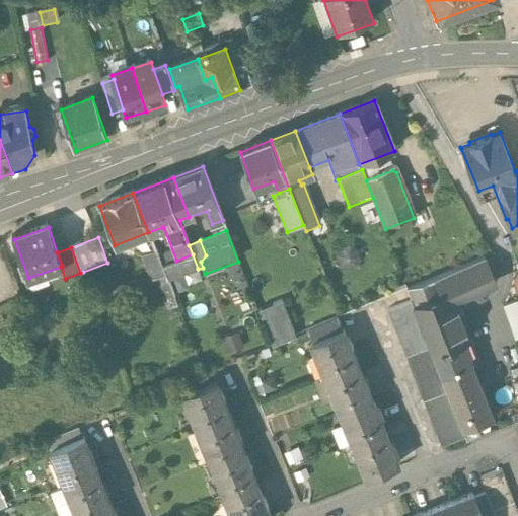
[(358,252),(350,249),(341,253),(338,262),(341,271),(350,274),(359,269),(361,261),(358,252)]
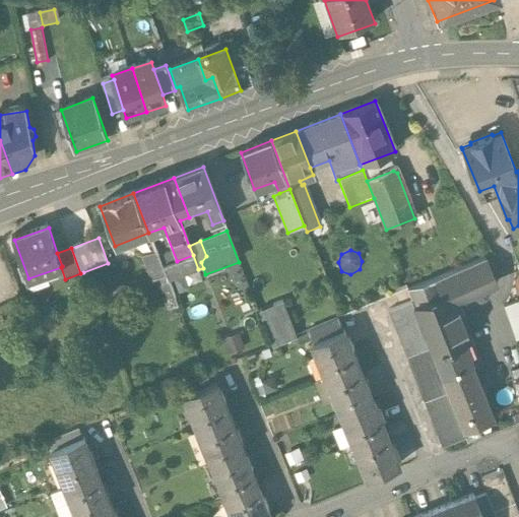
[(157,252),(143,258),(152,280),(159,277),(163,285),(161,286),(167,299),(174,296),(169,280),(163,266),(157,252)]
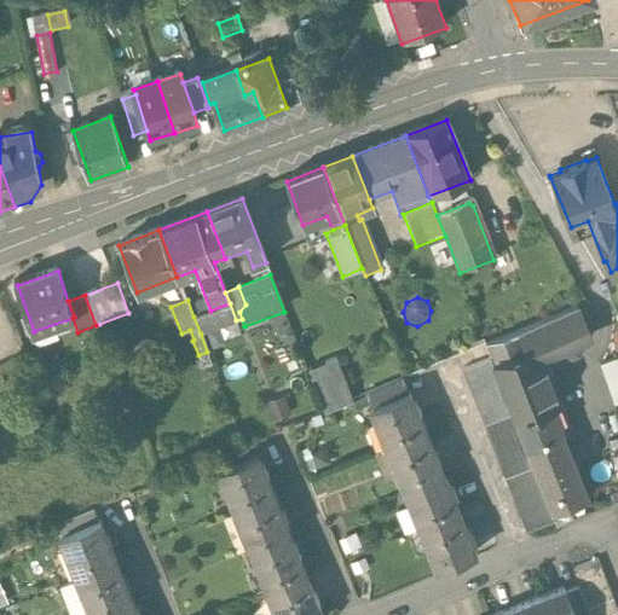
[(211,311),(194,317),(201,334),(236,320),(230,303),(211,311)]
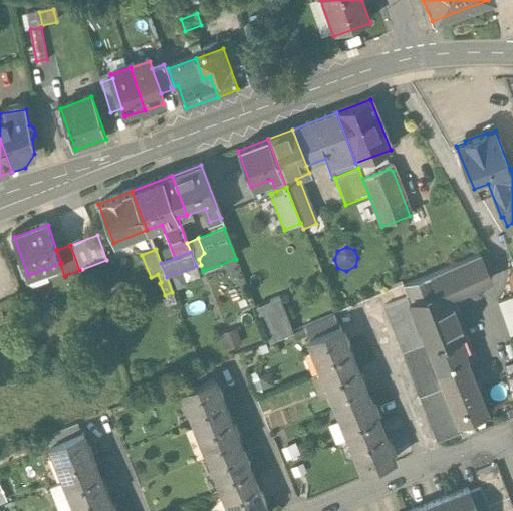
[(410,305),(413,311),(443,298),(445,304),(451,302),(495,283),(483,256),(432,280),(404,290),(410,305)]
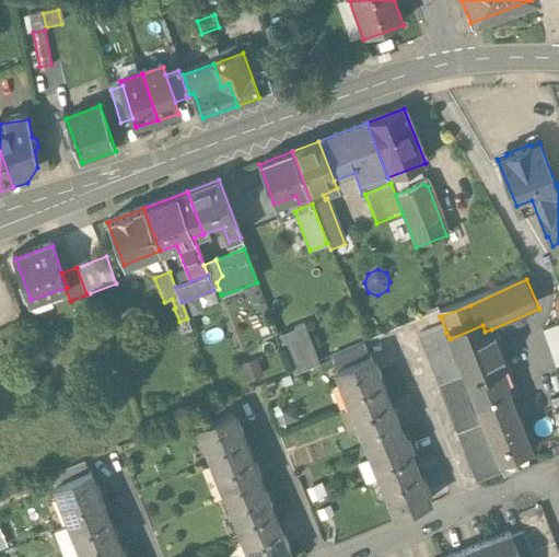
[(193,331),(187,318),(179,322),(176,323),(181,335),(193,331)]
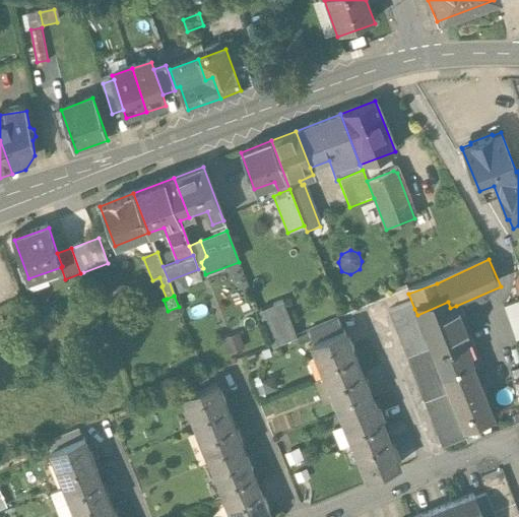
[(448,302),(417,315),(466,432),(498,418),(467,344),(471,342),(456,306),(450,308),(448,302)]
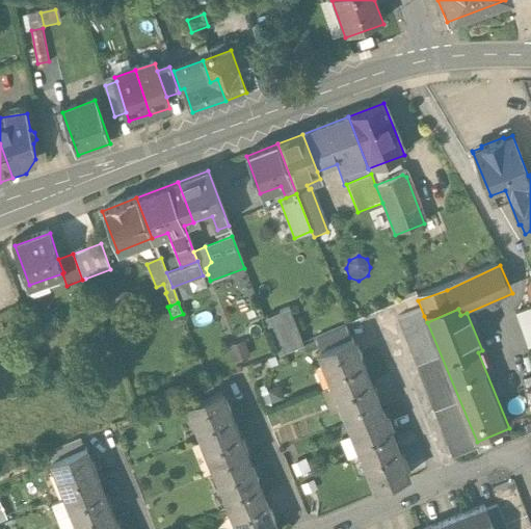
[(289,310),(265,319),(280,356),(303,346),(289,310)]
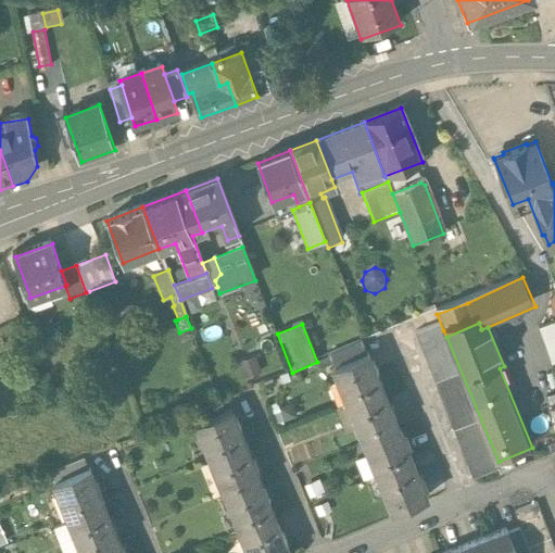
[(554,327),(544,331),(554,360),(554,327)]
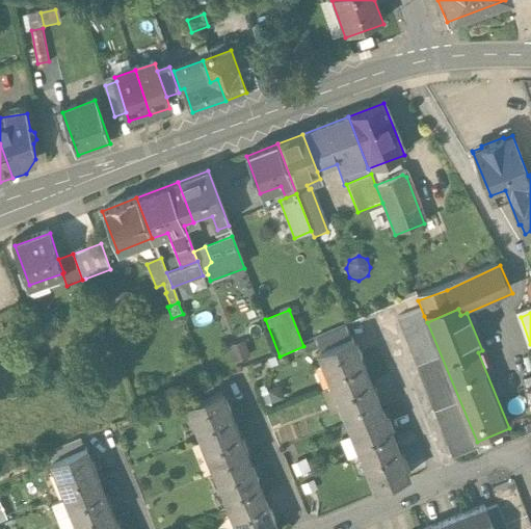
[(427,322),(424,316),(402,325),(453,451),(477,442),(427,322)]
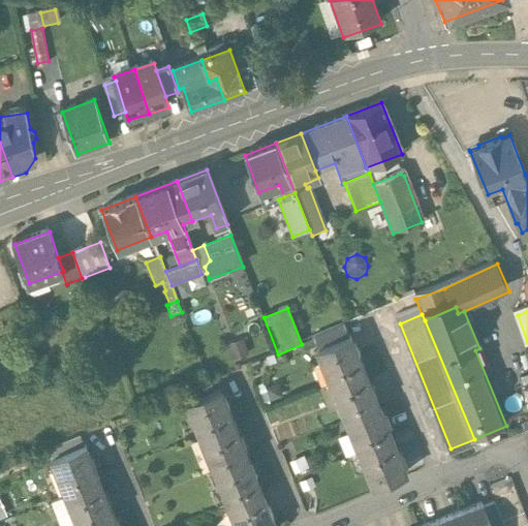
[(317,345),(318,349),(348,337),(344,327),(314,339),(317,345)]
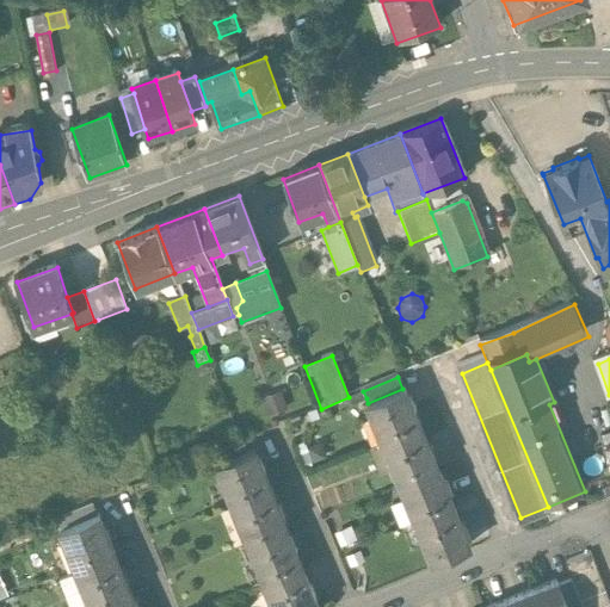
[(368,403),(384,444),(421,429),(405,389),(402,389),(368,403)]
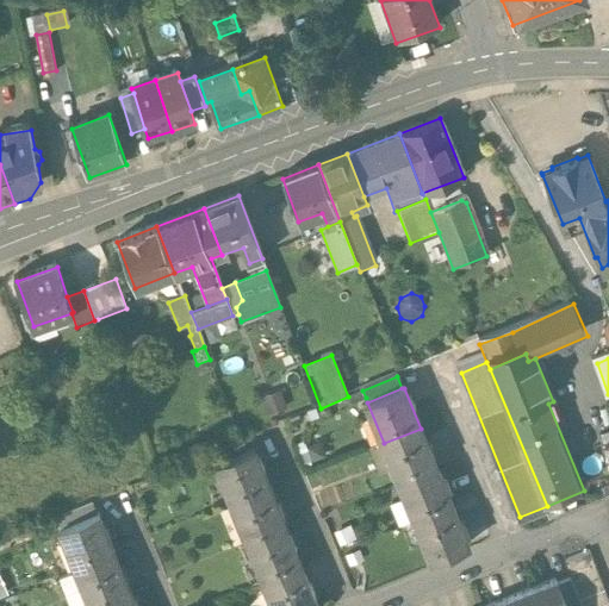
[(366,398),(362,391),(348,397),(352,404),(366,398)]
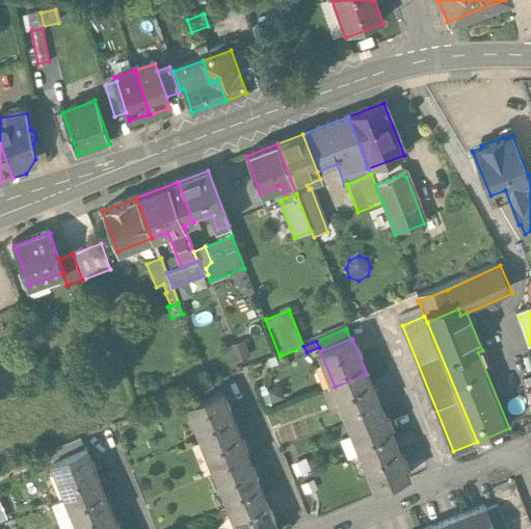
[(244,342),(230,348),(236,362),(249,356),(244,342)]
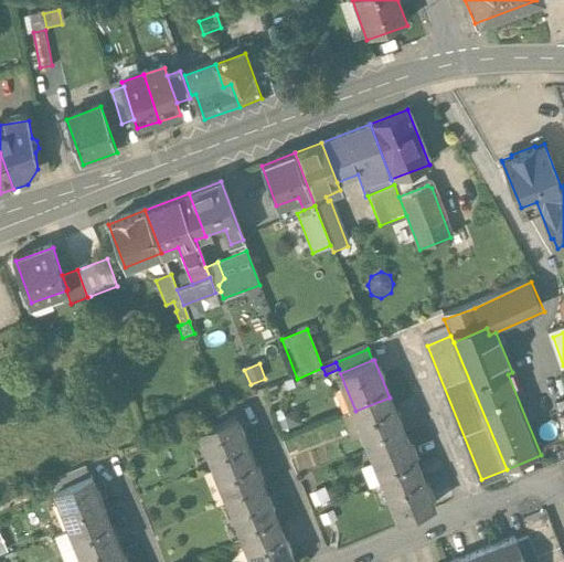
[(355,411),(370,447),(404,433),(390,398),(355,411)]
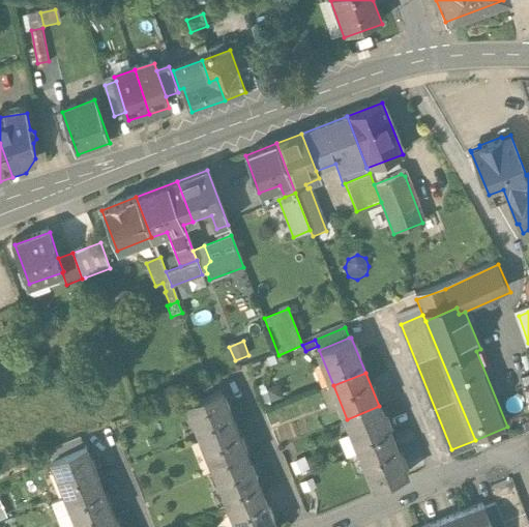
[(285,400),(278,385),(268,389),(274,404),(285,400)]
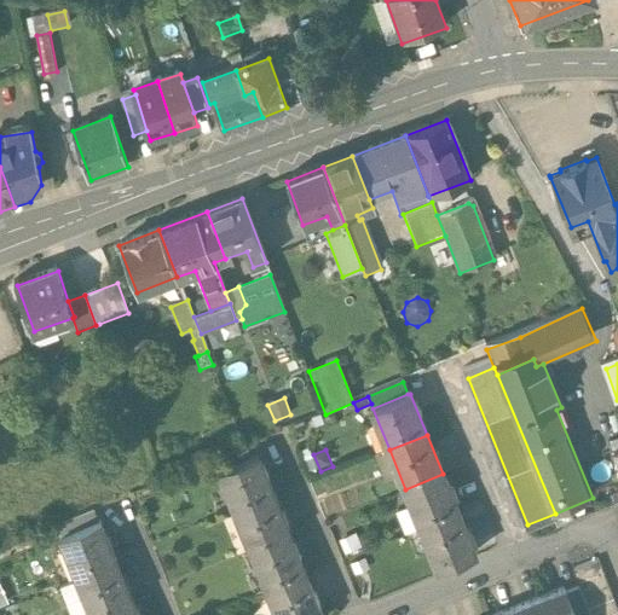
[(237,511),(275,497),(258,457),(221,470),(237,511)]
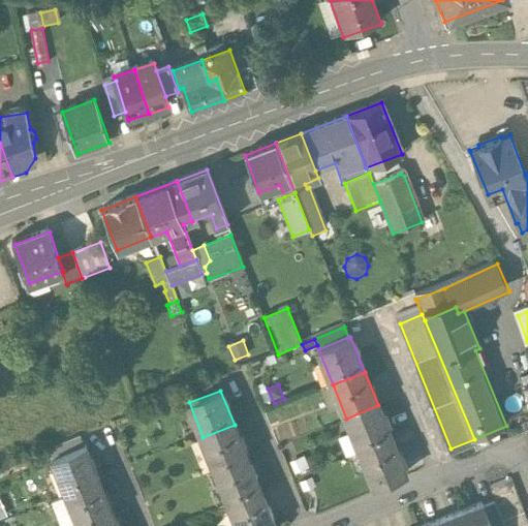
[(346,419),(359,453),(392,439),(378,405),(346,419)]
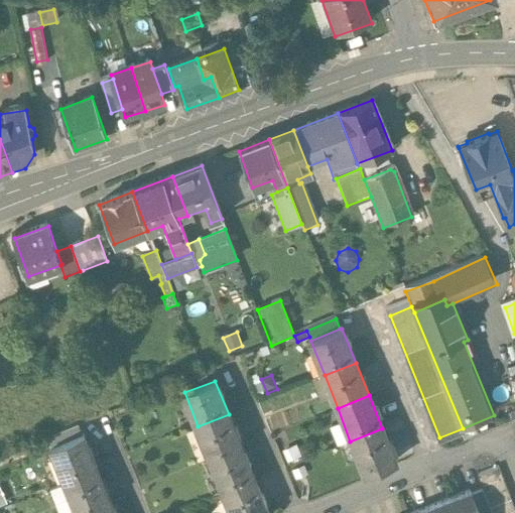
[(211,459),(242,446),(229,414),(198,426),(211,459)]
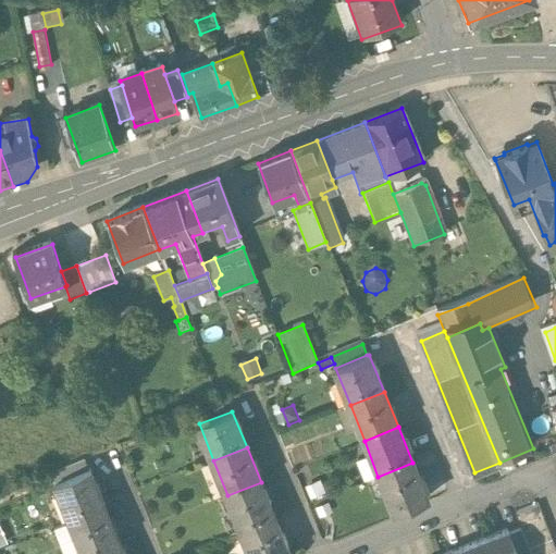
[(90,469),(86,458),(53,471),(58,482),(90,469)]
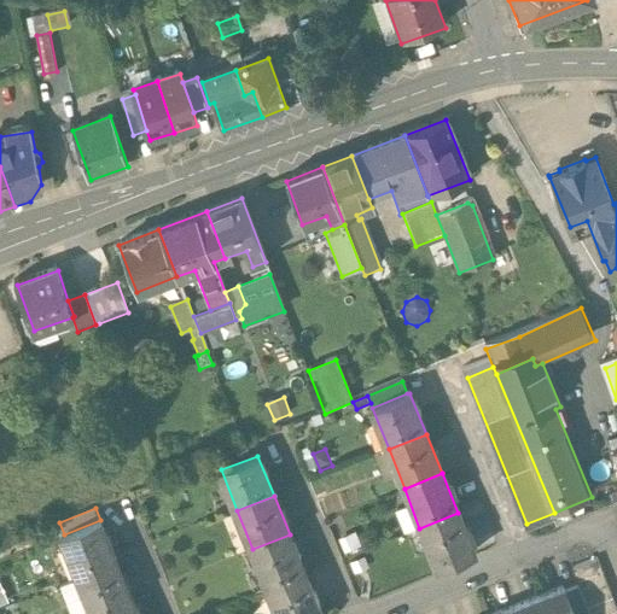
[(473,554),(458,513),(419,528),(435,568),(473,554)]
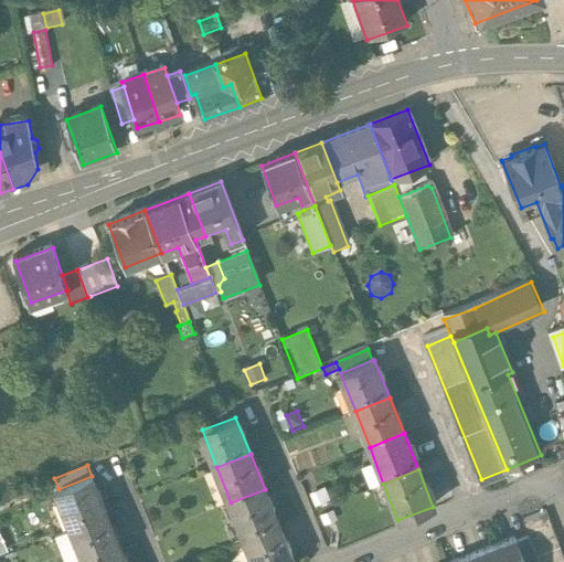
[(73,526),(106,512),(99,497),(103,496),(98,485),(95,486),(92,476),(59,489),(73,526)]
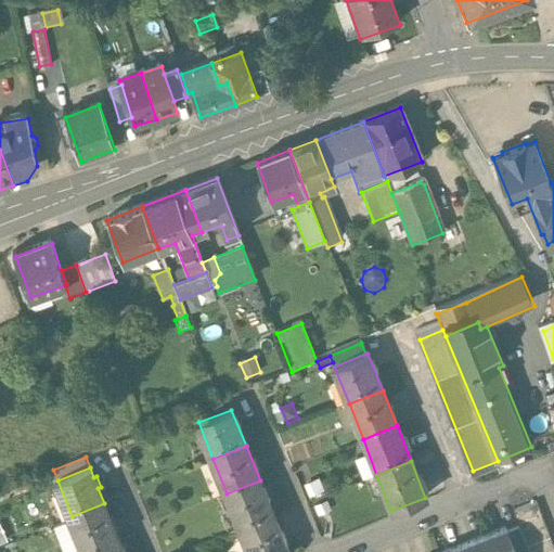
[(241,530),(274,517),(260,480),(227,493),(241,530)]
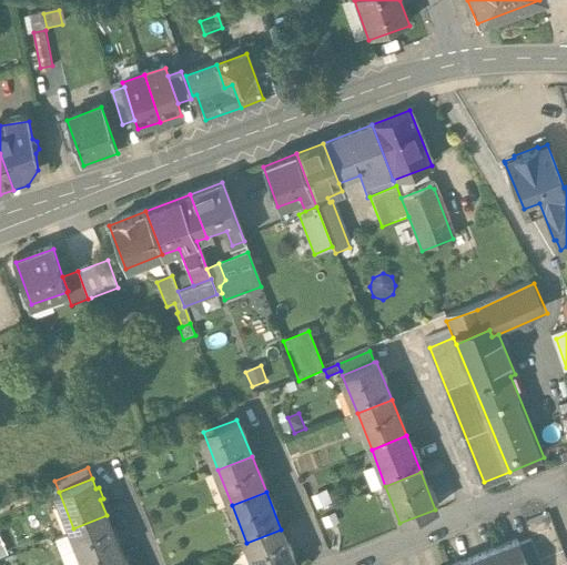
[(332,504),(326,492),(313,497),(319,510),(332,504)]
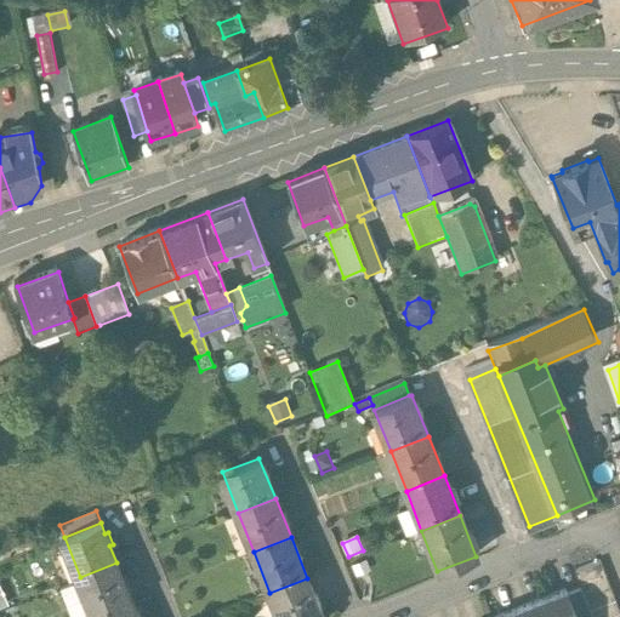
[(370,571),(365,561),(354,566),(359,576),(370,571)]
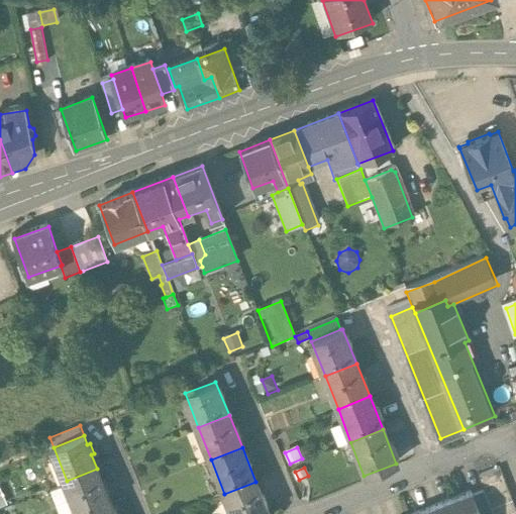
[(97,469),(67,481),(80,513),(82,513),(110,501),(106,493),(109,492),(106,484),(104,484),(97,469)]
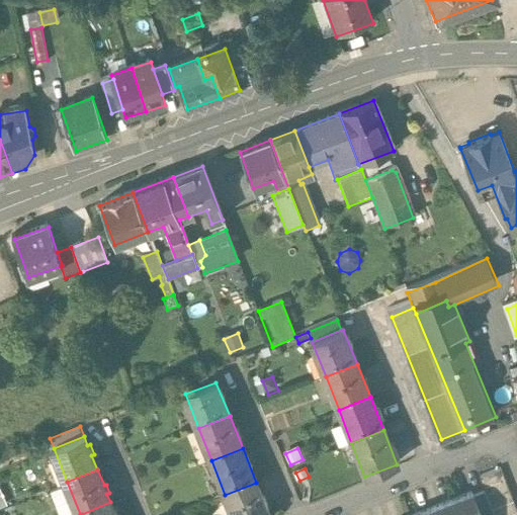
[(516,513),(502,475),(483,482),(495,514),(516,514),(516,513)]
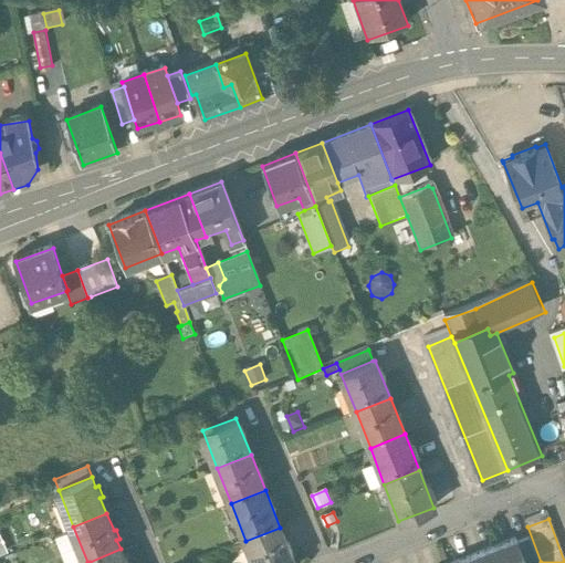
[(280,528),(246,541),(253,562),(293,562),(280,528)]
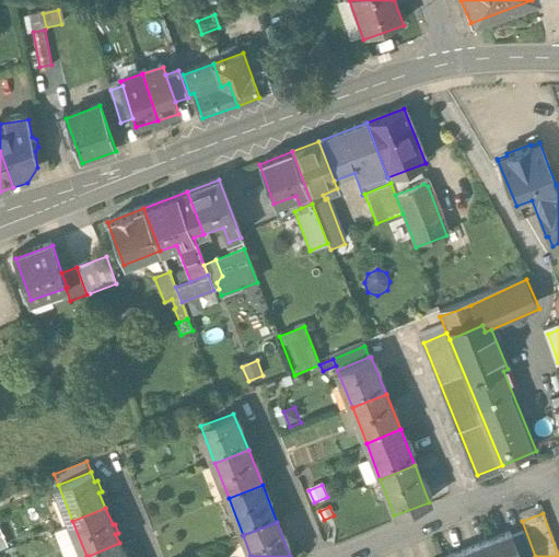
[(489,544),(493,556),(519,556),(511,535),(489,544)]
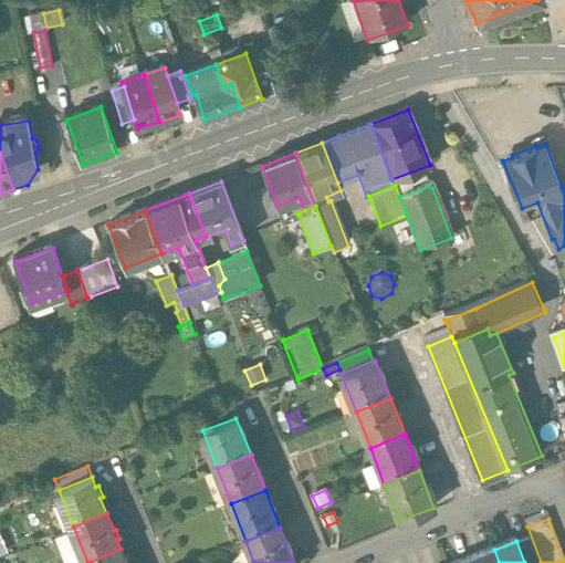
[(121,549),(90,562),(129,562),(128,559),(125,560),(121,549)]
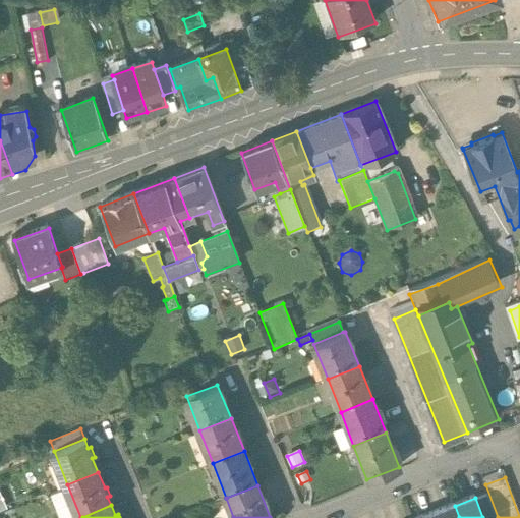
[(459,517),(455,506),(435,514),(436,517),(459,517)]
